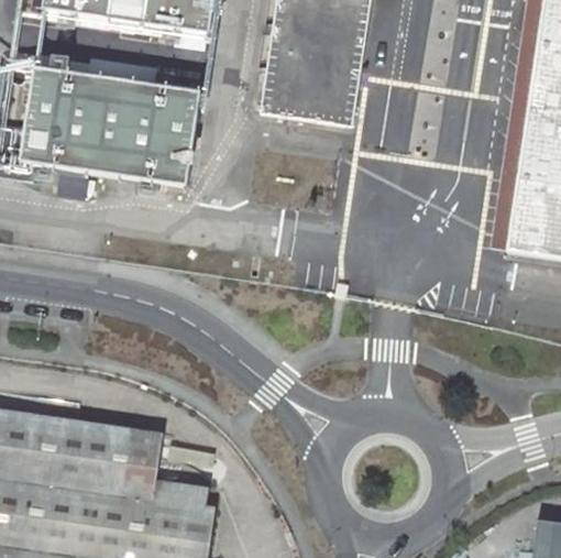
[(42,0),(41,8),(208,32),(212,0),(42,0)]
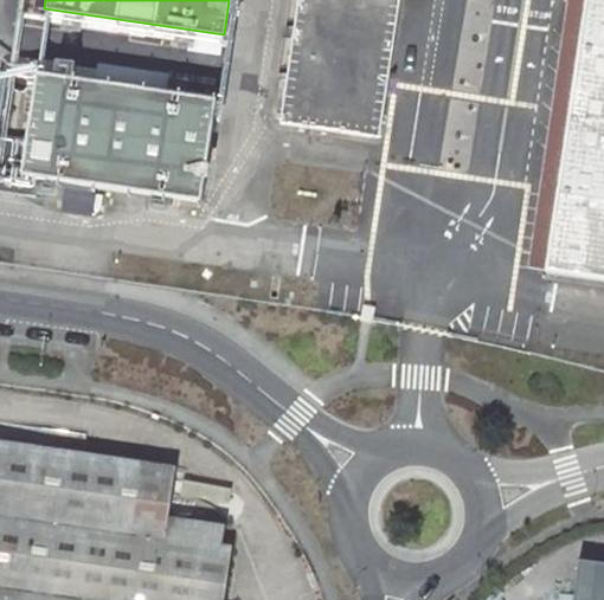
[(296,0),(278,118),(370,131),(389,0),(296,0)]
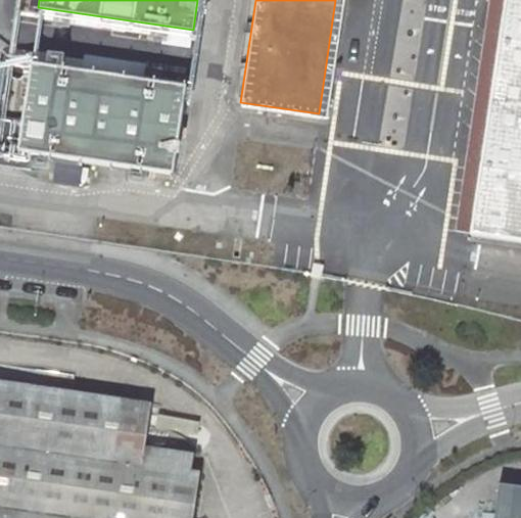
[(503,0),(469,230),(520,237),(520,0),(503,0)]
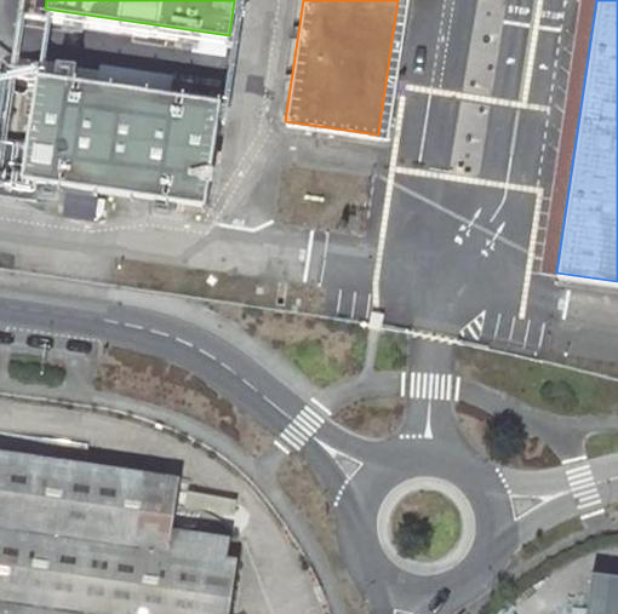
[(205,202),(221,98),(36,70),(27,138),(0,133),(0,191),(34,196),(36,178),(66,183),(61,213),(91,217),(96,187),(205,202)]
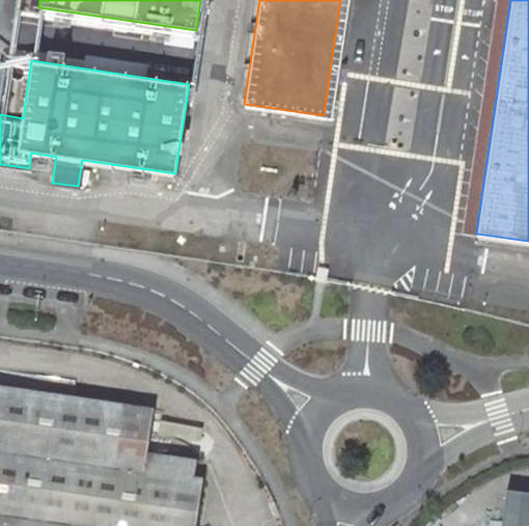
[(0,525),(198,525),(196,525),(202,476),(194,474),(197,458),(146,450),(152,406),(0,383),(0,525)]
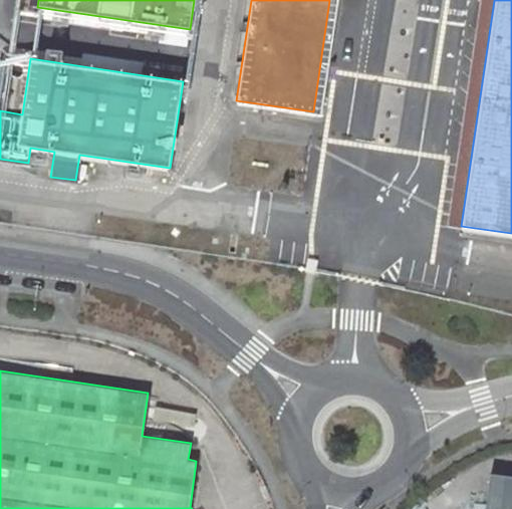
[(497,508),(511,508),(511,476),(498,477),(497,508)]
